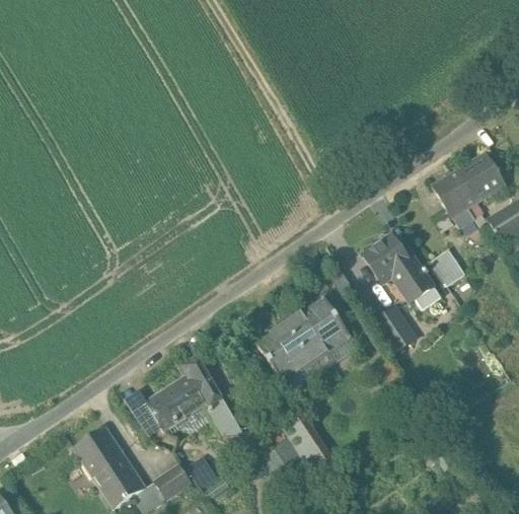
[(486,152),(456,170),(464,184),(460,187),(468,198),(463,201),(467,207),(470,205),(470,204),(505,182),(486,152)]
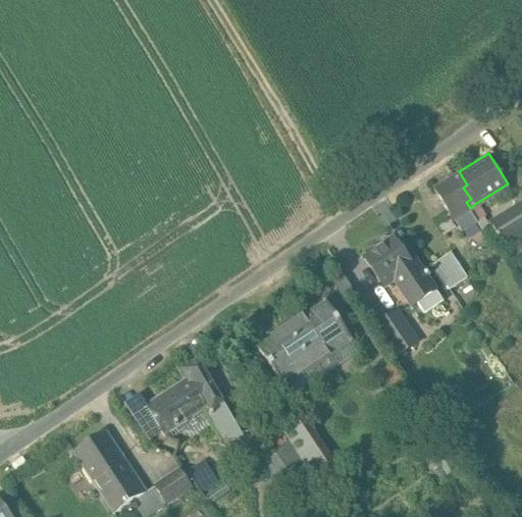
[(467,185),(459,171),(458,172),(458,171),(434,187),(455,218),(470,208),(466,202),(471,199),(463,188),(467,185)]
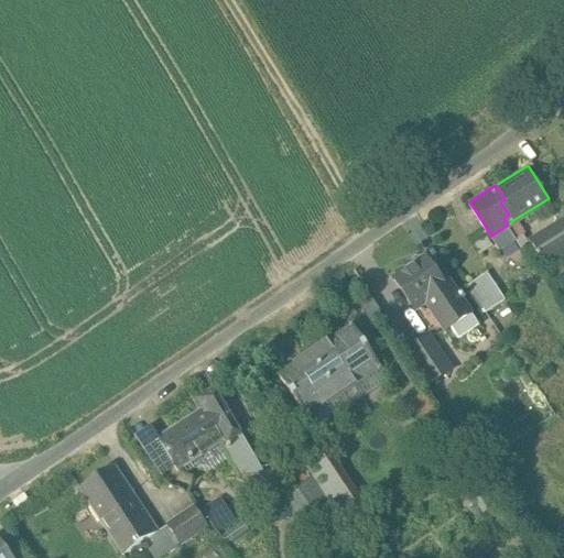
[(563,215),(529,238),(545,263),(563,251),(563,215)]
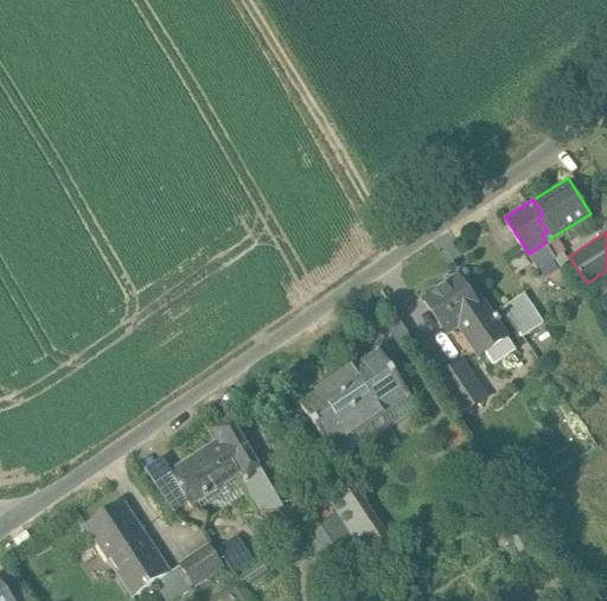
[(457,275),(426,296),(447,330),(458,323),(479,308),(471,295),(457,275)]
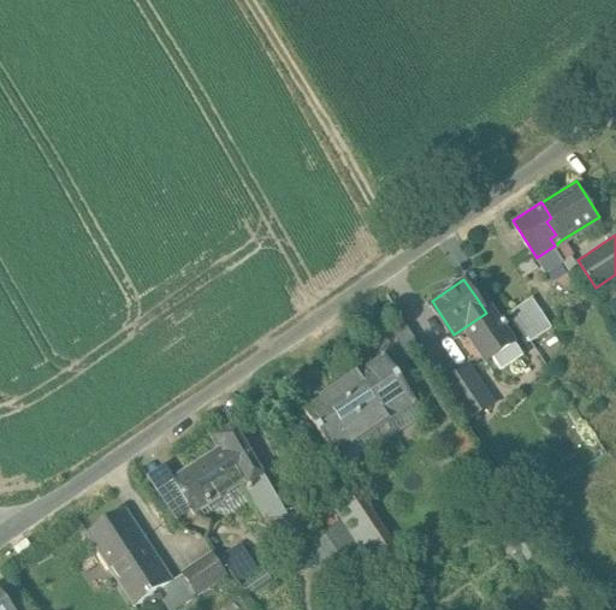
[(532,294),(511,308),(531,337),(551,324),(532,294)]
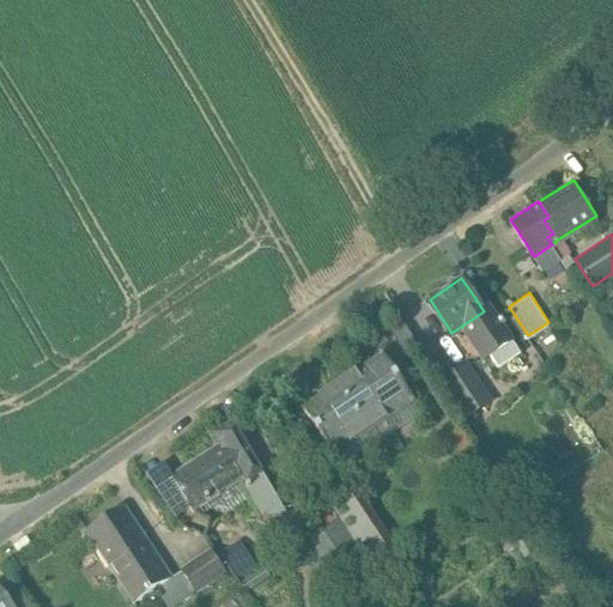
[(484,311),(462,326),(483,357),(490,352),(498,364),(520,350),(511,337),(513,337),(483,293),(475,298),(484,311)]
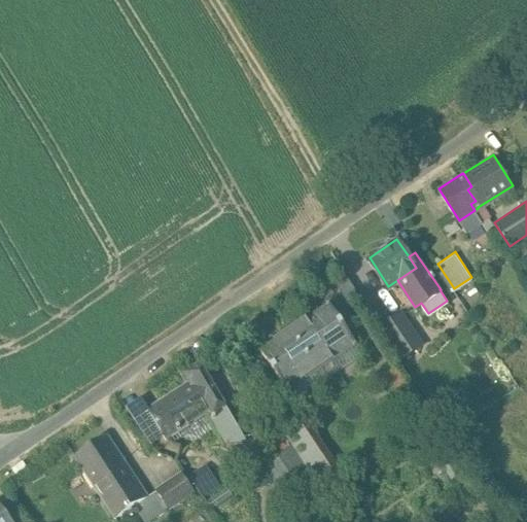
[(328,301),(259,348),(287,389),(357,343),(328,301)]
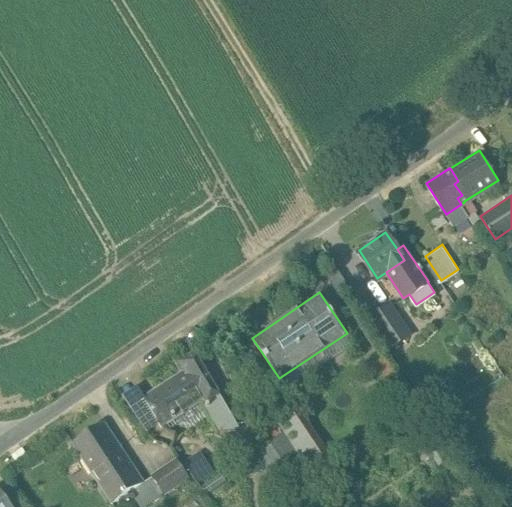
[(410,332),(390,302),(370,316),(390,346),(410,332)]
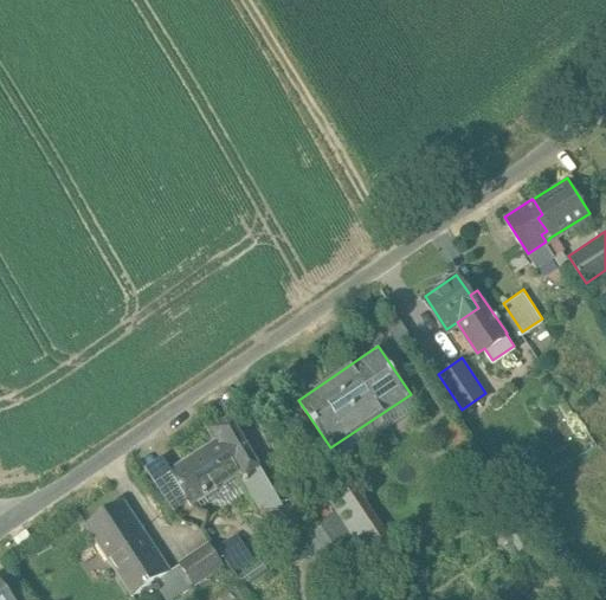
[(277,494),(230,414),(212,425),(218,434),(259,504),(277,494)]
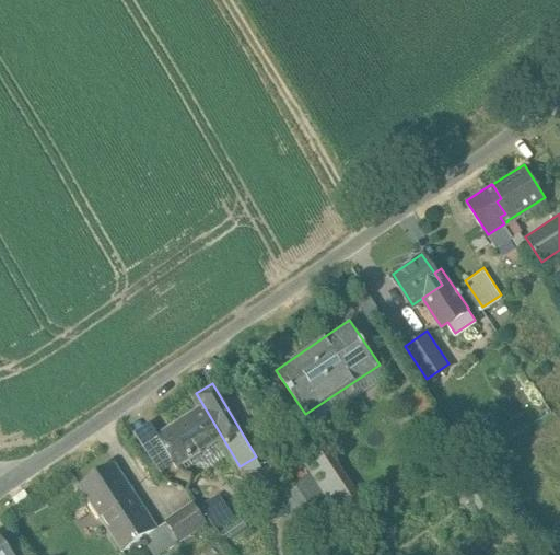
[(201,402),(156,431),(176,464),(220,435),(201,402)]
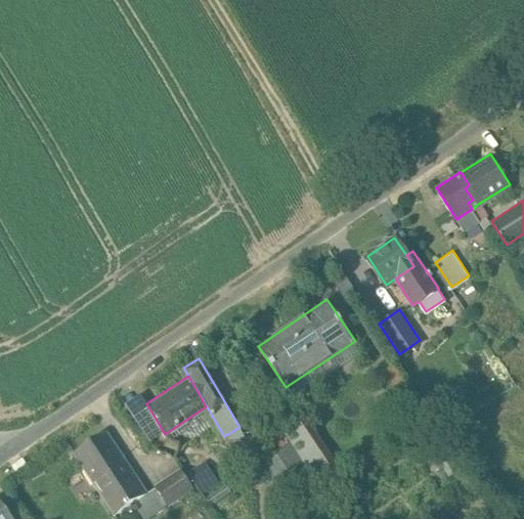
[(106,429),(74,450),(115,512),(133,501),(147,491),(147,490),(106,429)]
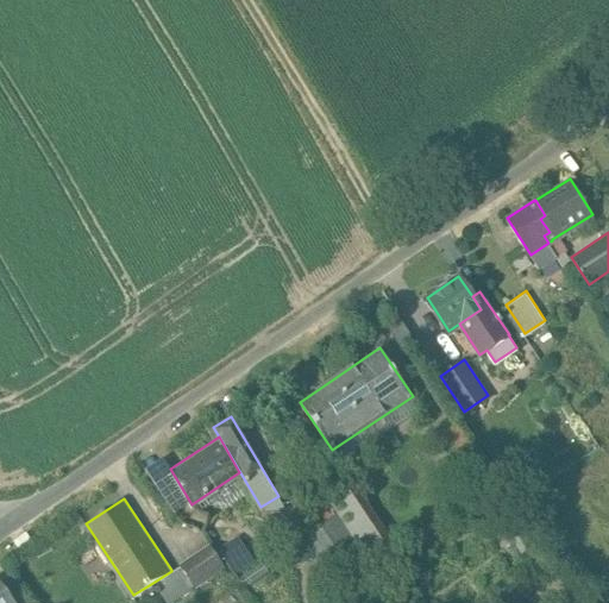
[(337,514),(305,535),(332,575),(364,553),(337,514)]
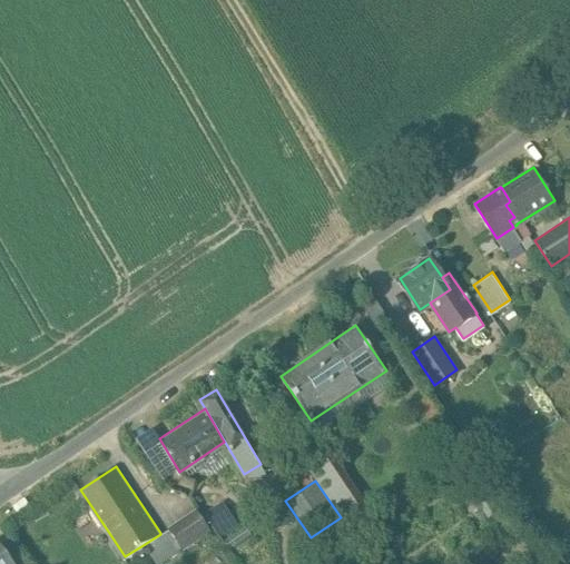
[(197,508),(169,526),(169,527),(182,546),(210,528),(197,508)]
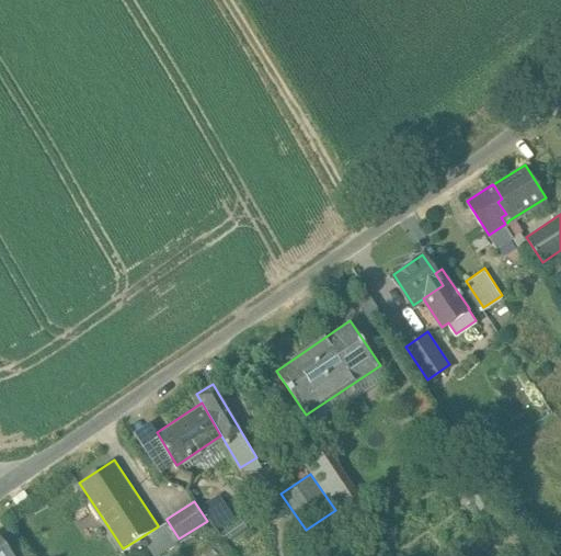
[(179,539),(167,520),(158,525),(158,526),(142,536),(155,555),(179,539)]
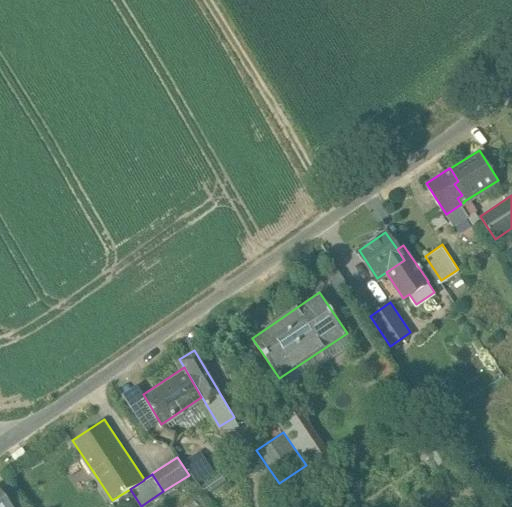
[(14,506),(0,487),(0,506),(14,506)]
